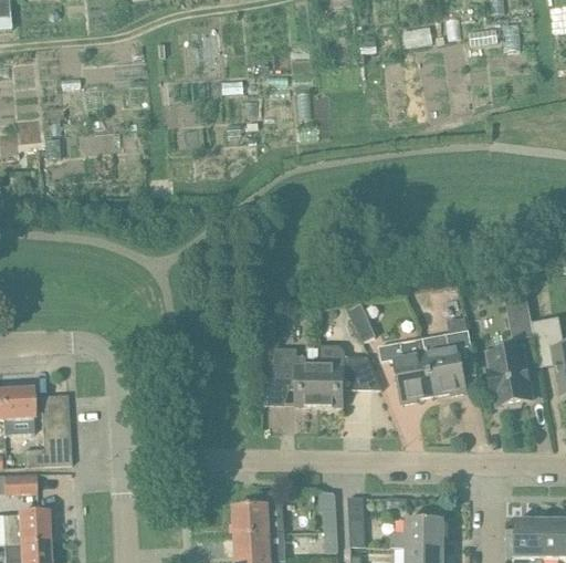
[(0,0),(0,29),(12,29),(10,0),(0,0)]
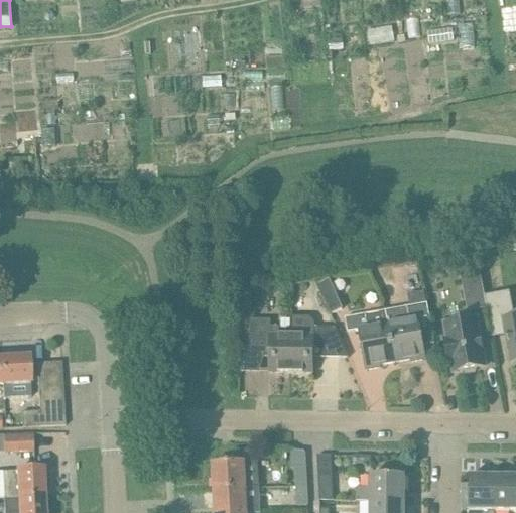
[(487,305),(480,266),(461,269),(469,308),(487,305)]
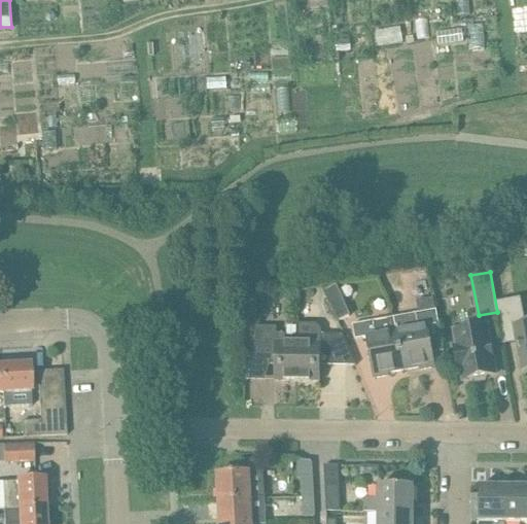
[(526,321),(525,322),(521,295),(495,301),(502,342),(516,340),(518,349),(519,349),(523,369),(526,368),(526,321)]
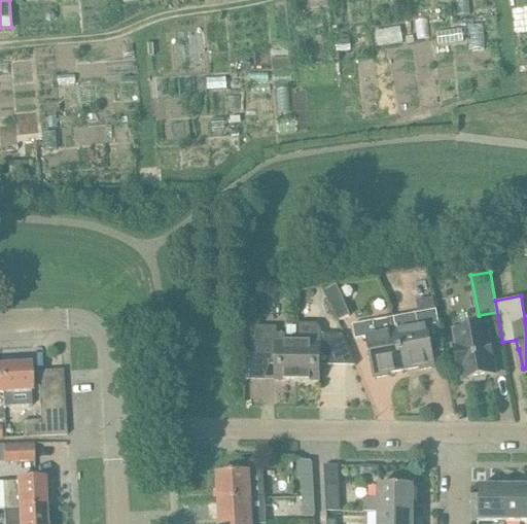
[(426,310),(394,316),(403,369),(420,365),(420,368),(434,365),(430,345),(426,324),(438,322),(434,298),(423,300),(426,310)]
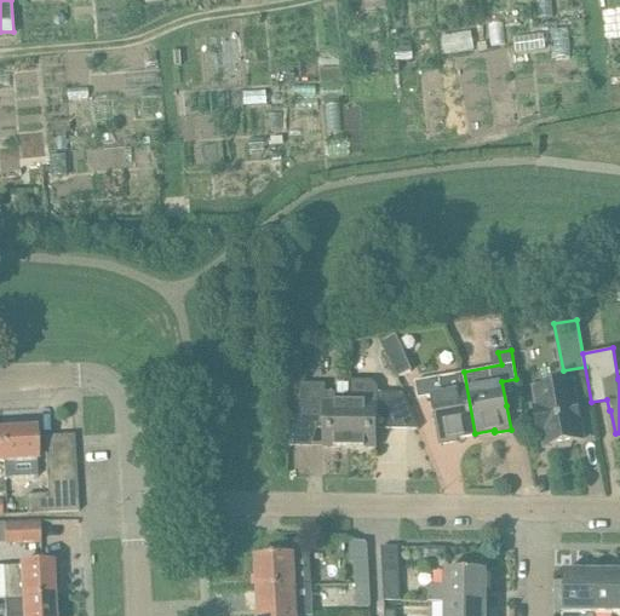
[(391,360),(399,374),(412,368),(406,353),(391,360)]
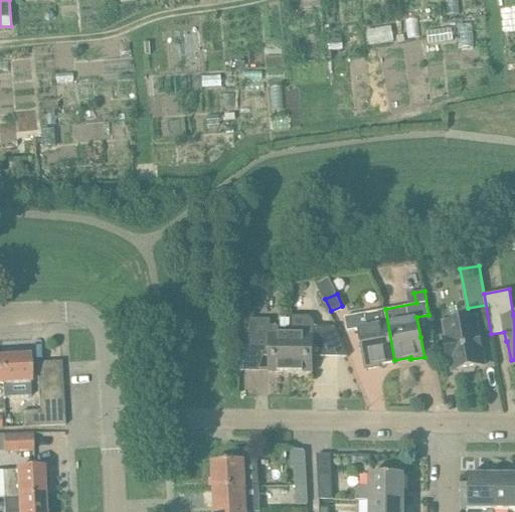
[(394,360),(385,309),(344,316),(347,330),(359,328),(362,348),(366,367),(379,365),(378,363),(394,360)]
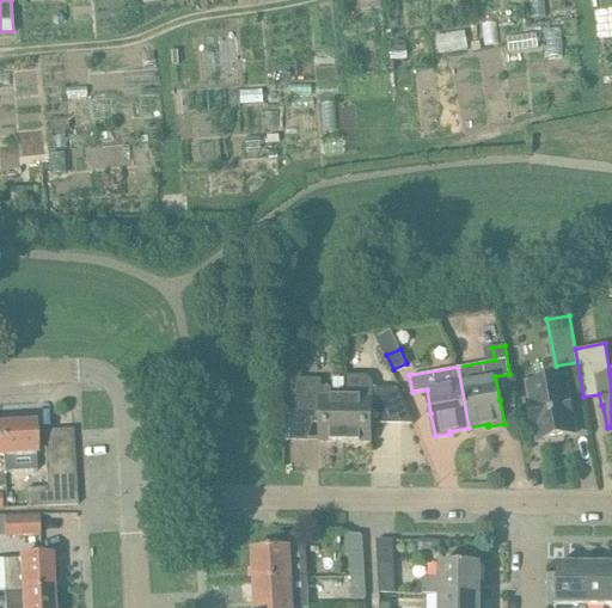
[(346,372),(346,394),(346,441),(372,441),(372,411),(379,412),(379,422),(412,422),(398,386),(374,386),(374,379),(367,373),(346,372)]
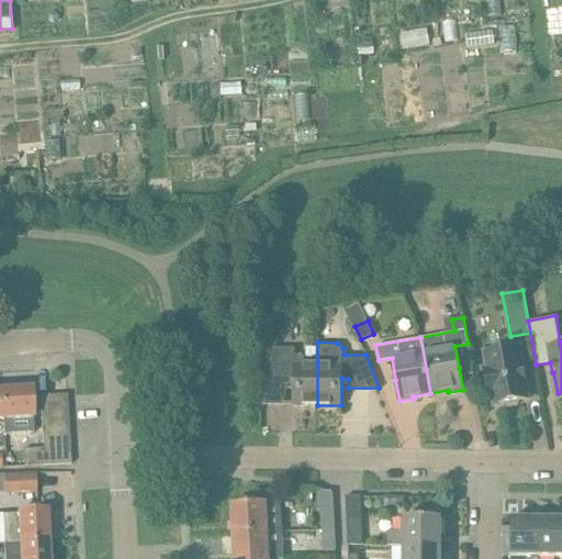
[(317,405),(317,362),(304,362),(304,354),(294,354),(294,347),(272,346),(272,378),(293,378),(292,404),(317,405)]
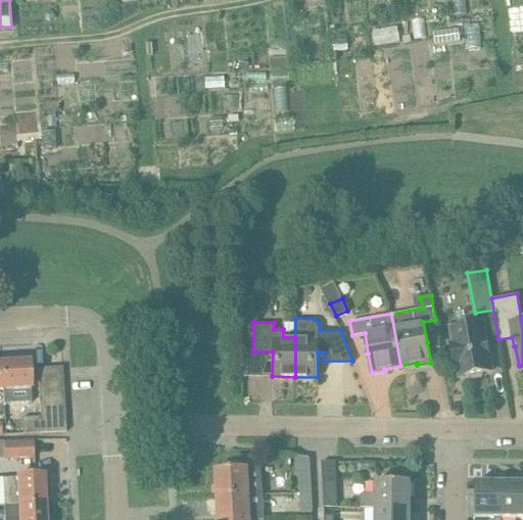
[(450,342),(455,368),(459,367),(461,376),(469,374),(471,377),(481,375),(482,372),(490,370),(488,356),(489,356),(486,337),(485,337),(482,322),(452,327),(455,342),(450,342)]
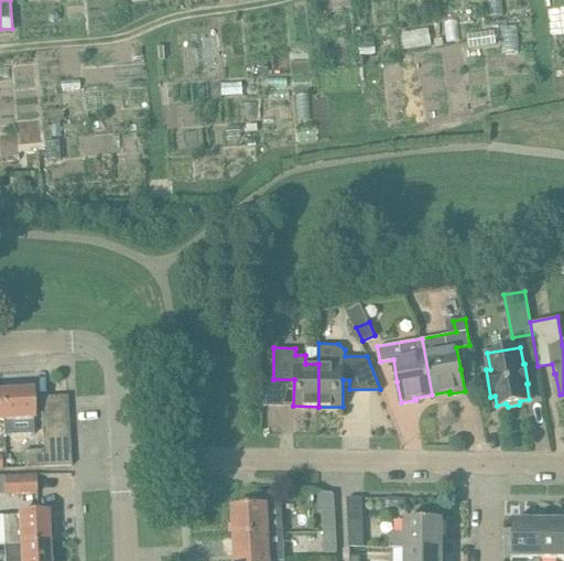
[(18,433),(34,432),(32,388),(1,389),(3,419),(17,418),(18,433)]
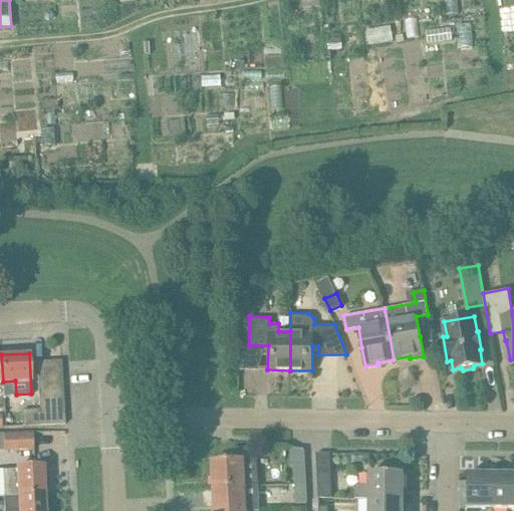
[(38,372),(62,371),(61,358),(37,359),(38,372)]
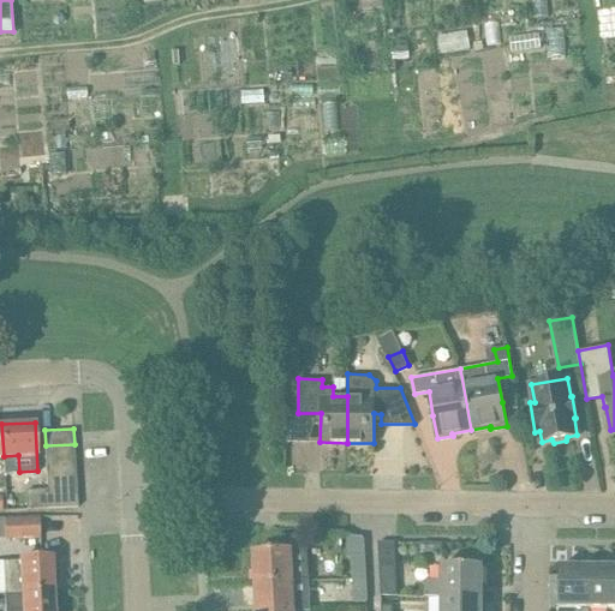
[(47,460),(75,459),(75,444),(46,445),(47,460)]
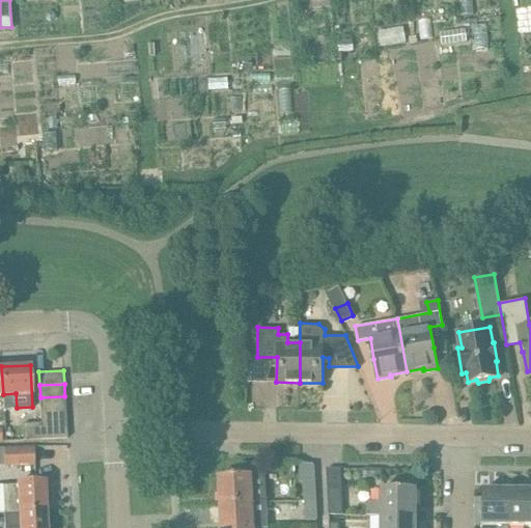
[(64,396),(40,397),(40,410),(65,409),(64,396)]
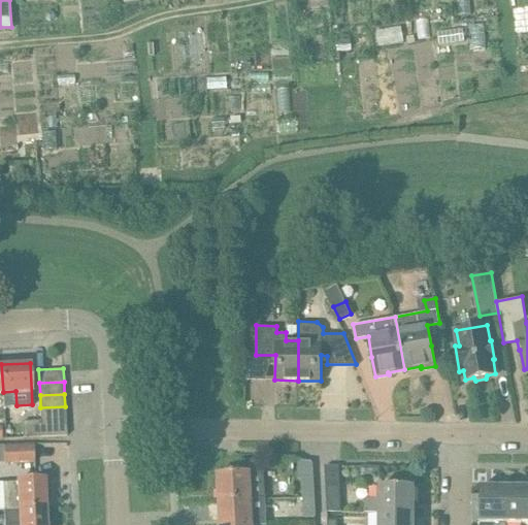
[(41,420),(66,419),(65,406),(40,407),(41,420)]
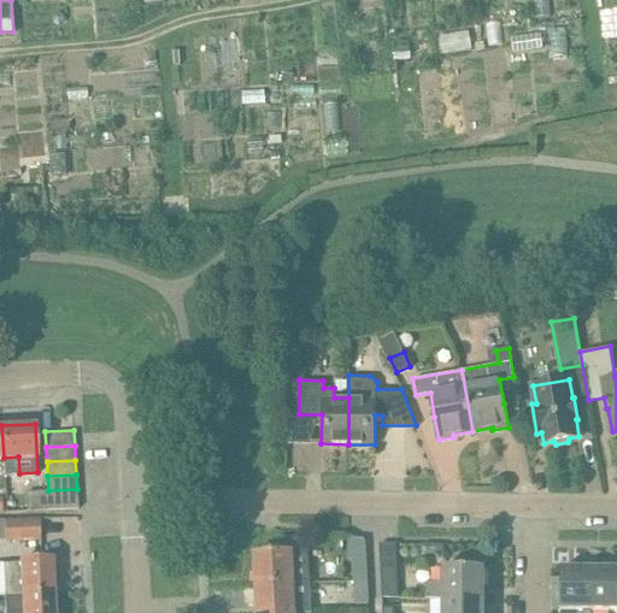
[(48,490),(25,491),(27,510),(78,507),(77,489),(48,490)]
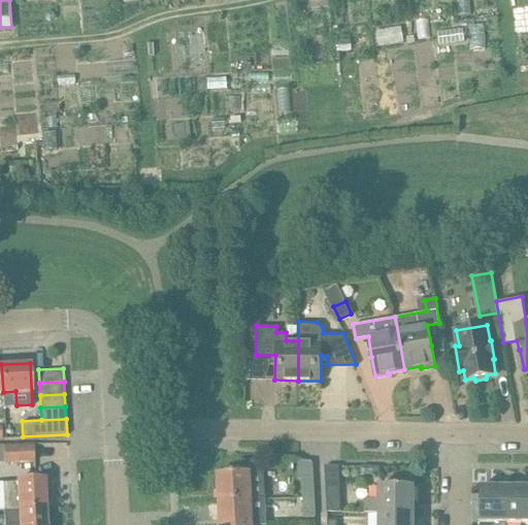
[(34,460),(34,445),(3,446),(4,461),(34,460)]
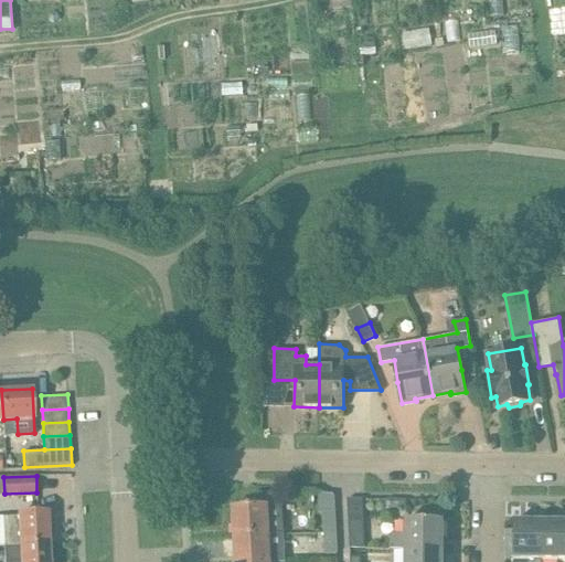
[(234,534),(284,532),(283,504),(276,504),(275,490),(255,491),(256,505),(233,506),(234,534)]
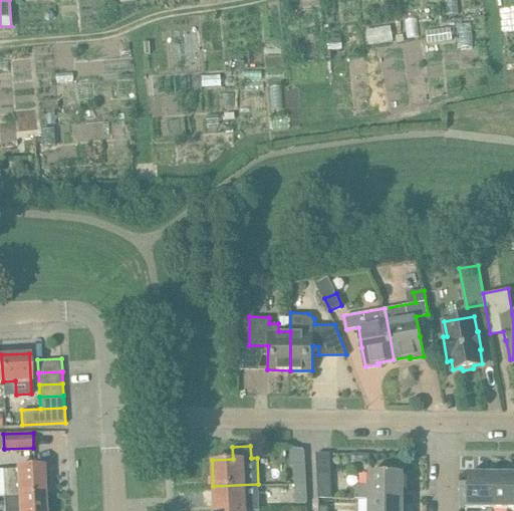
[(293,465),(294,482),(307,481),(305,448),(289,446),(289,465),(293,465)]
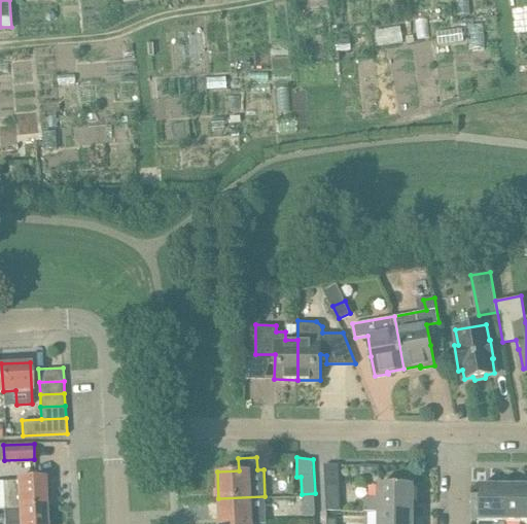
[(338,463),(325,463),(327,508),(340,508),(338,463)]
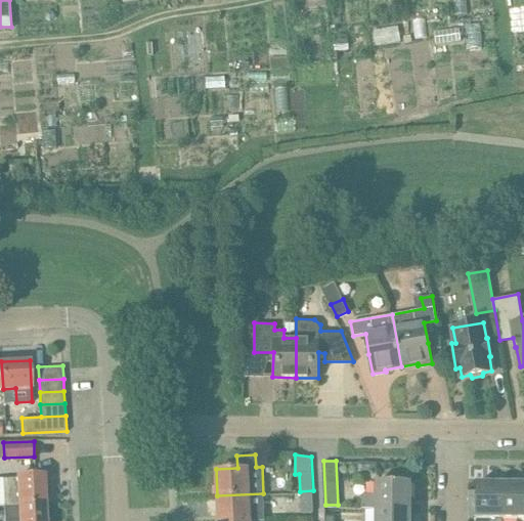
[(2,477),(3,505),(45,502),(44,475),(2,477)]
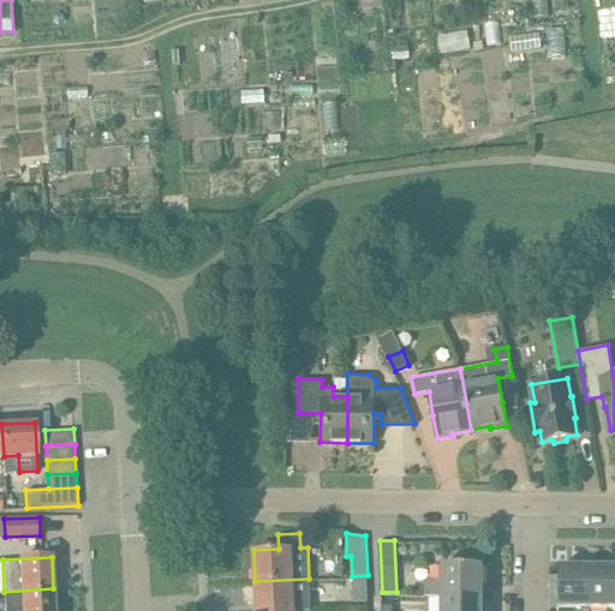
[(483,564),(441,564),(441,580),(424,579),(424,593),(482,593),(483,564)]
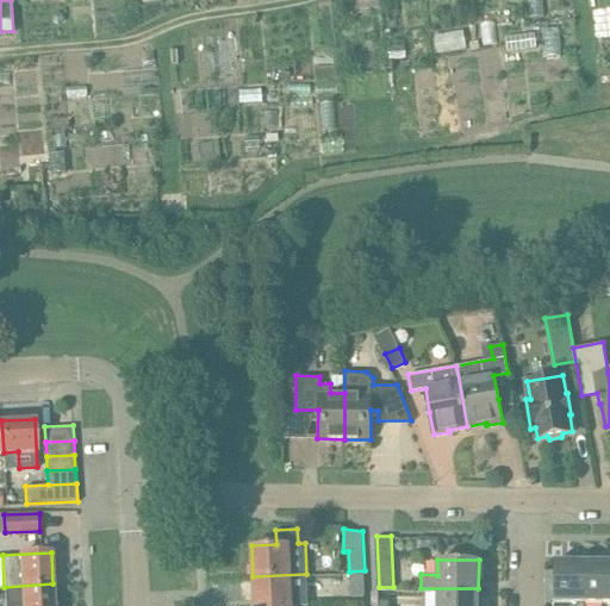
[(585,605),(585,601),(585,561),(555,561),(554,578),(553,578),(553,579),(546,579),(546,601),(571,601),(570,605),(585,605)]
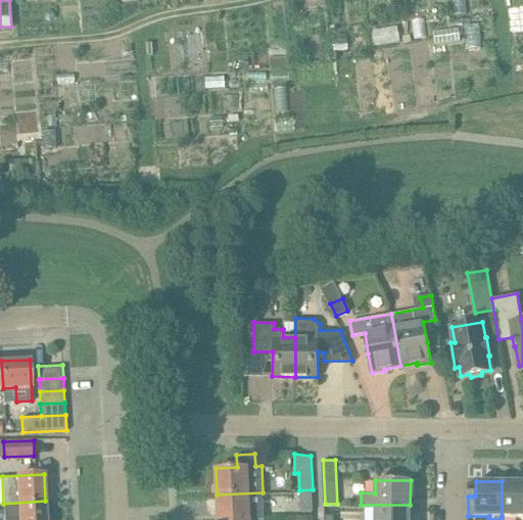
[(522,516),(522,481),(502,481),(502,516),(522,516)]
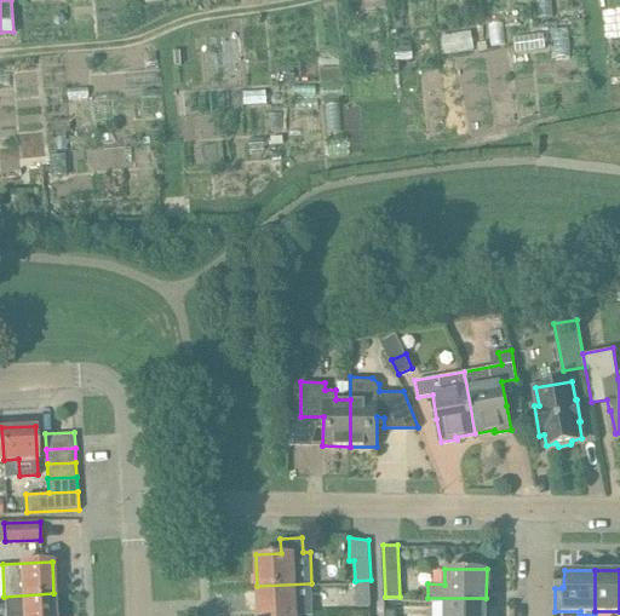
[(372,604),(371,580),(355,581),(356,604),(372,604)]
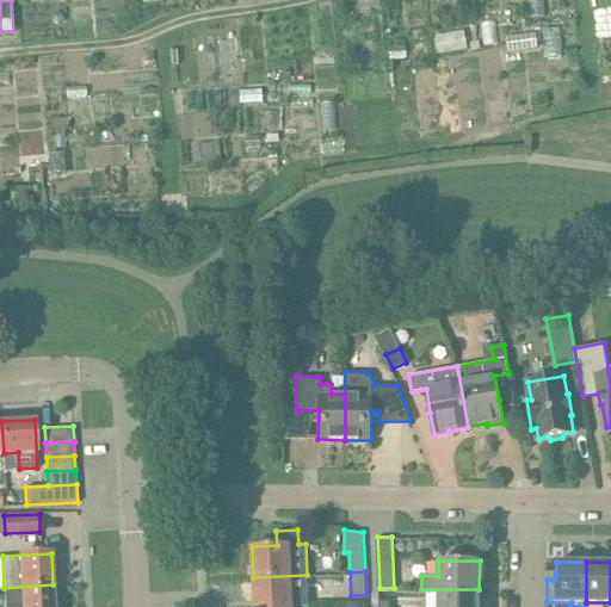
[(254,606),(272,606),(308,605),(307,575),(253,577),(254,606)]
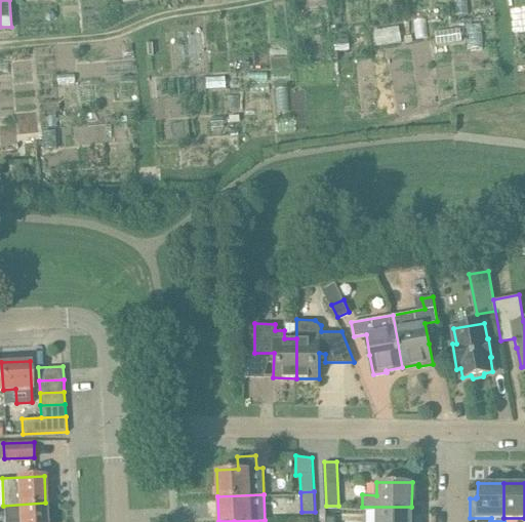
[(46,521),(45,503),(3,506),(4,521),(46,521)]
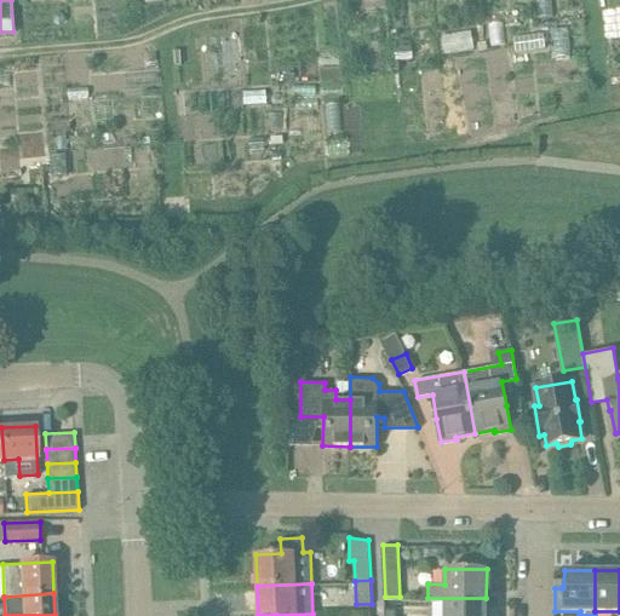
[(486,615),(486,598),(428,598),(428,599),(445,600),(445,615),(486,615)]
